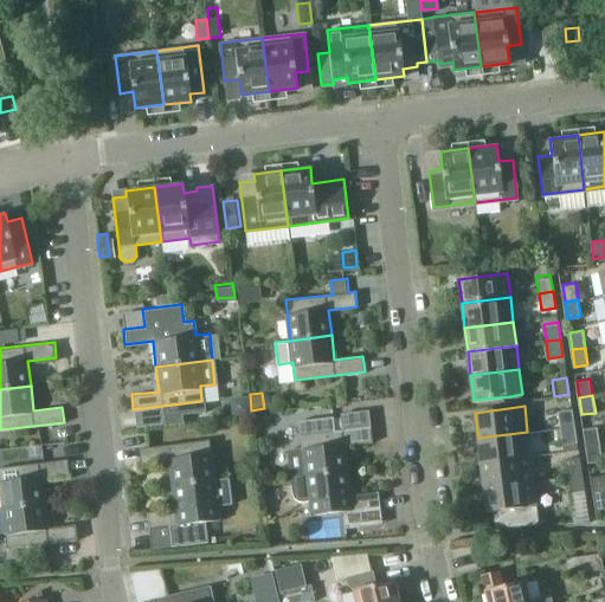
[(571,408),(557,410),(559,427),(573,425),(571,408)]
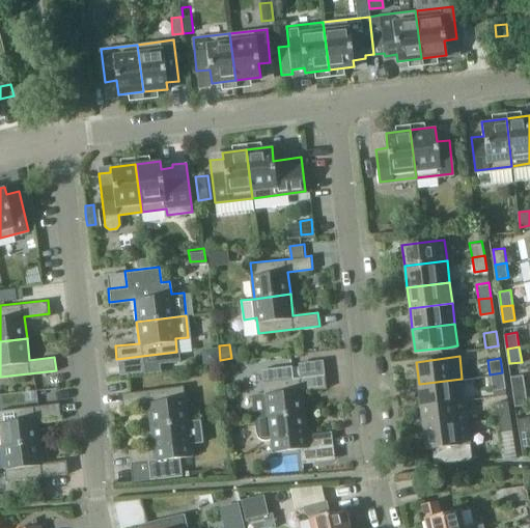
[(250,394),(253,417),(303,411),(300,389),(324,387),(323,373),(293,377),(290,365),(260,368),(263,392),(250,394)]
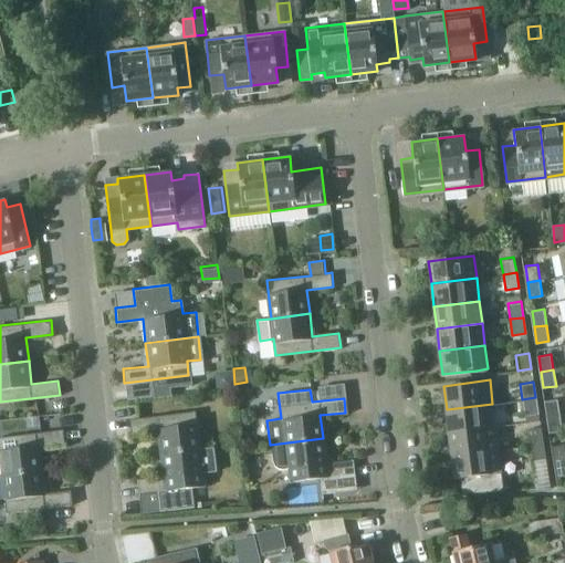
[(535,397),(522,399),(524,415),(537,413),(535,397)]
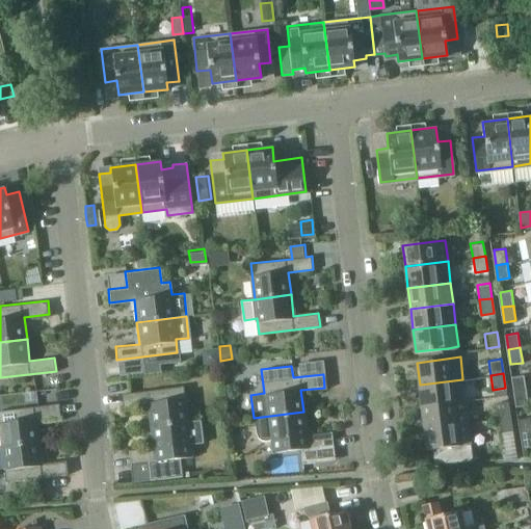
[(515,392),(527,390),(525,375),(513,377),(515,392)]
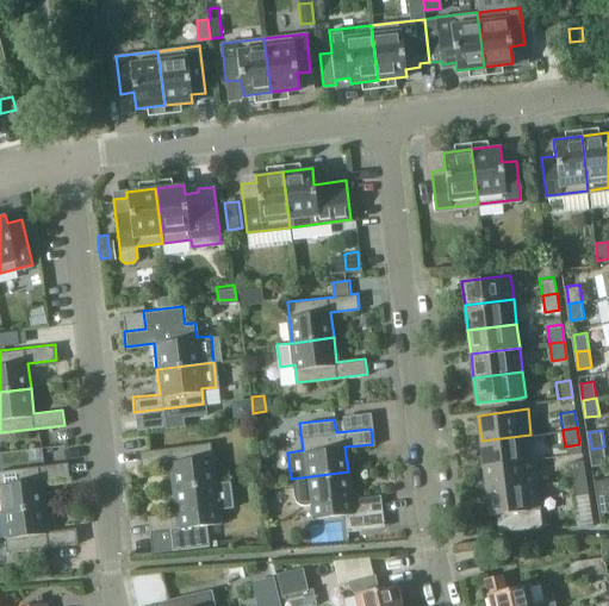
[(484,463),(534,457),(530,435),(482,441),(484,463)]
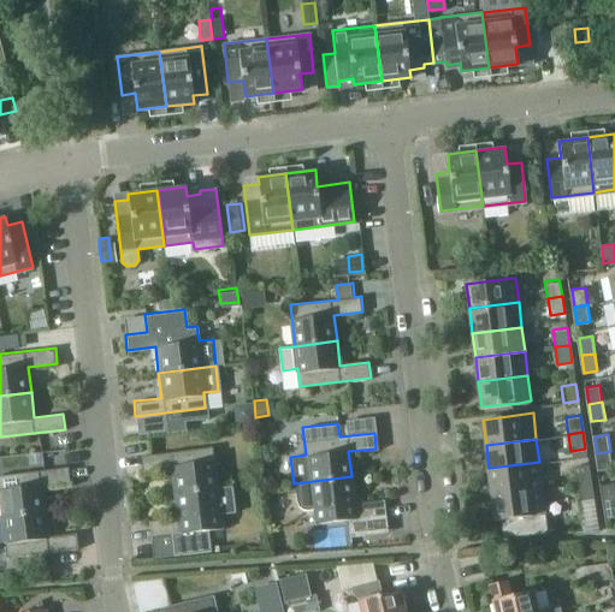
[(211,446),(140,455),(142,470),(170,467),(173,491),(216,486),(211,446)]
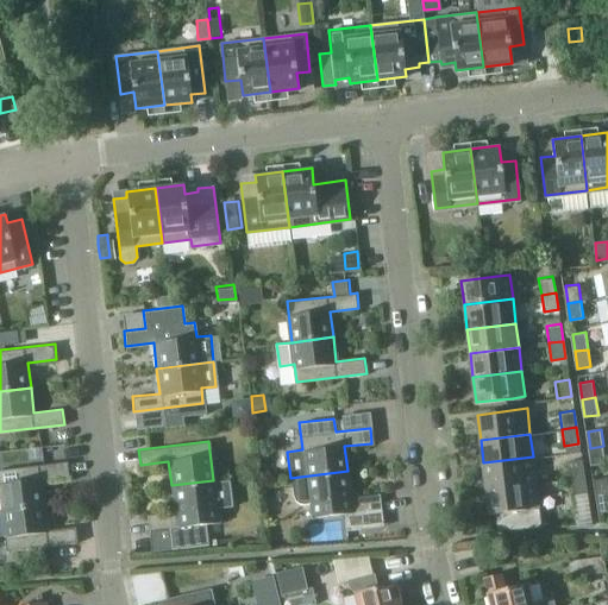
[(593,465),(606,464),(603,446),(590,448),(593,465)]
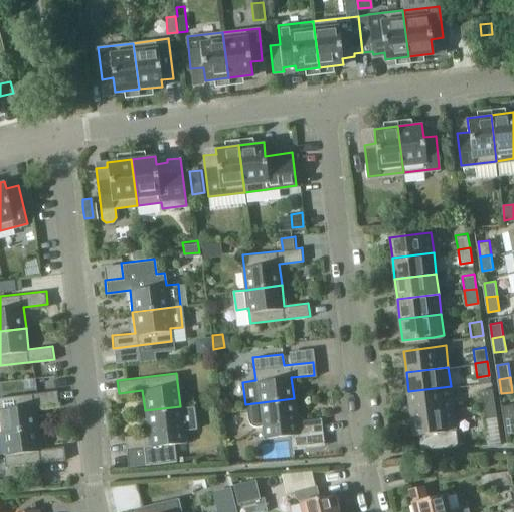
[(451,387),(451,386),(408,391),(411,412),(455,407),(453,387),(451,387)]
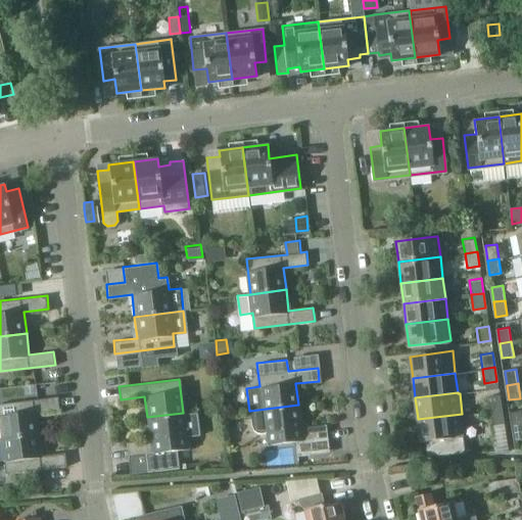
[(499,393),(486,395),(488,410),(501,409),(499,393)]
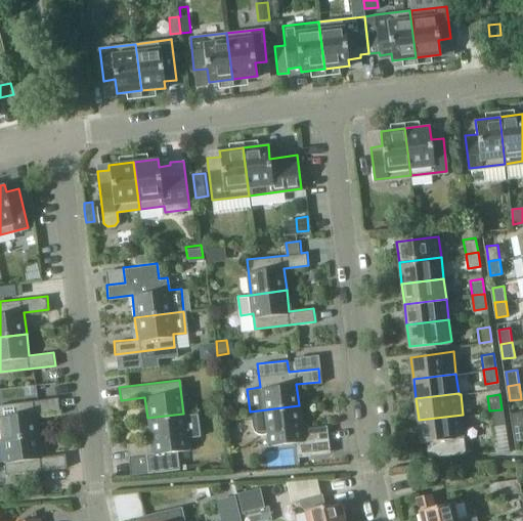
[(3,439),(39,434),(37,413),(60,409),(58,397),(0,404),(0,414),(3,439)]
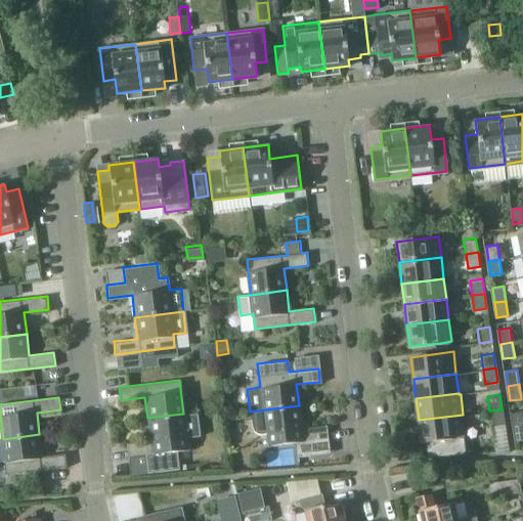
[(302,427),(299,405),(250,411),(252,426),(253,430),(257,432),(261,433),(265,433),(266,444),(296,441),(297,457),(310,454),(308,440),(328,438),(325,425),(302,427)]
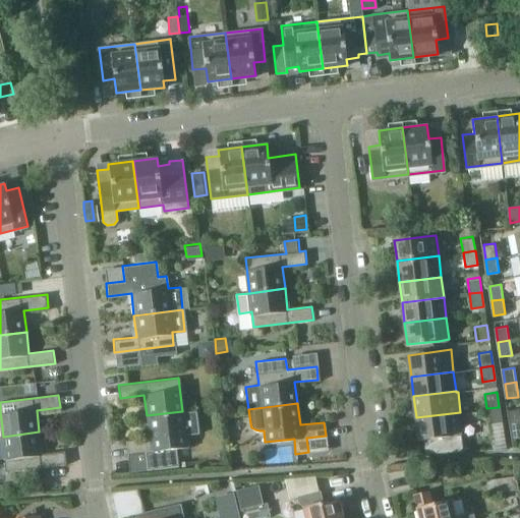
[(499,407),(486,408),(488,422),(501,421),(499,407)]
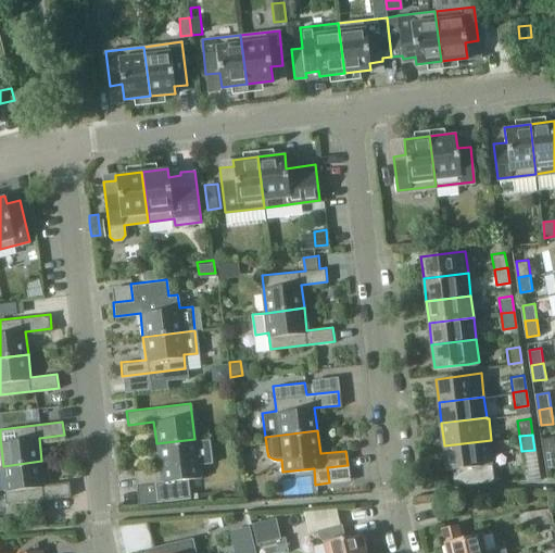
[(544,452),(554,450),(554,436),(542,438),(544,452)]
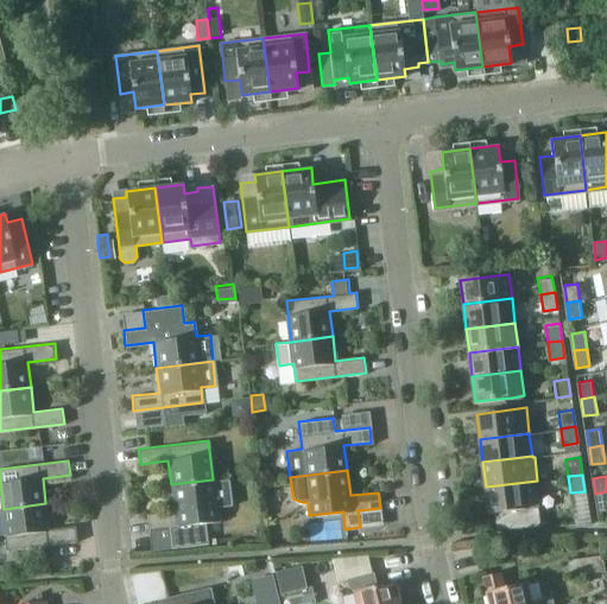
[(175,509),(146,513),(149,528),(169,526),(171,546),(208,541),(206,521),(219,520),(217,504),(232,503),(228,477),(213,479),(171,484),(175,509)]
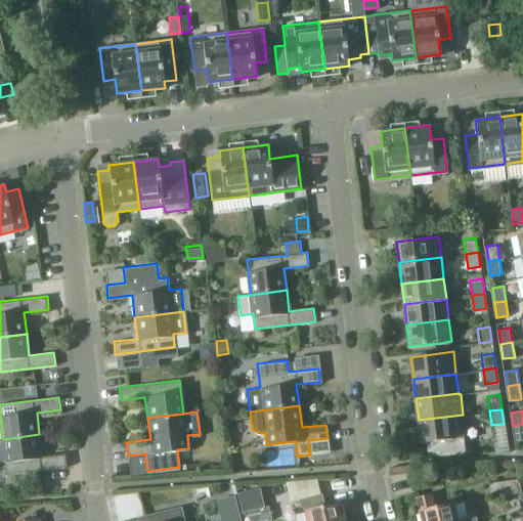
[(466,453),(465,436),(466,436),(463,415),(419,420),(422,441),(426,441),(428,456),(466,453)]
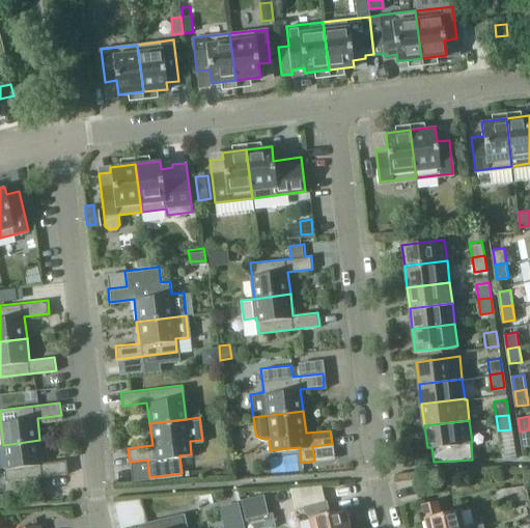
[(522,446),(529,444),(529,429),(520,432),(522,446)]
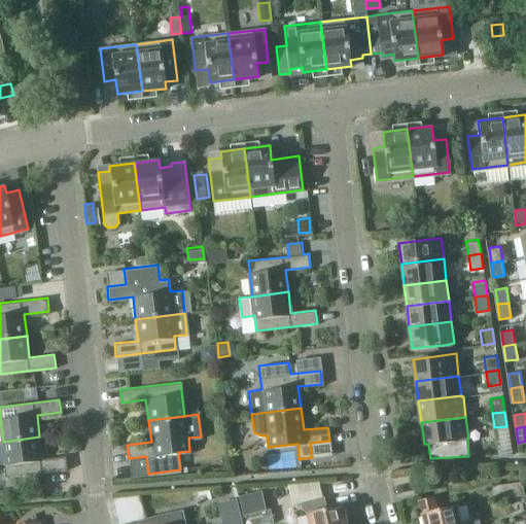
[(42,458),(39,437),(3,442),(7,477),(68,469),(66,455),(42,458)]
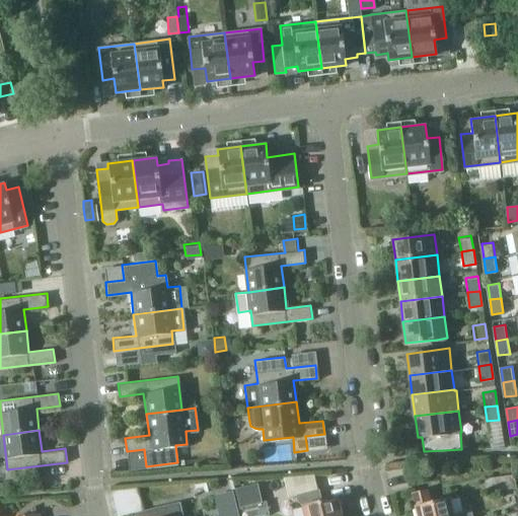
[(488,489),(516,486),(514,472),(486,476),(488,489)]
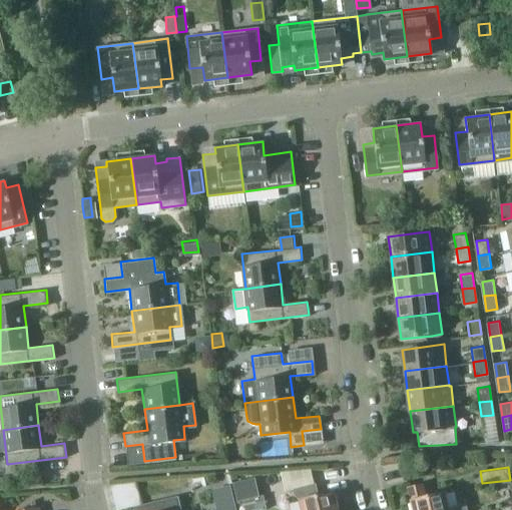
[(40,474),(27,476),(28,487),(41,485),(40,474)]
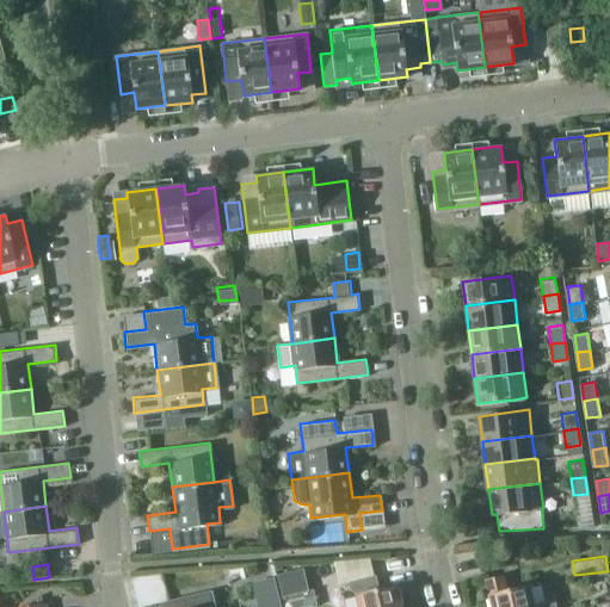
[(283,594),(309,588),(306,567),(278,573),(283,594)]
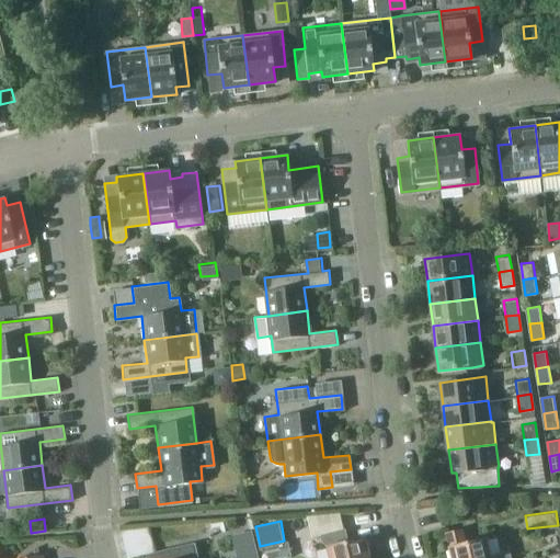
[(465,541),(461,527),(446,531),(452,557),(511,557),(509,548),(494,551),(491,535),(483,537),(465,541)]
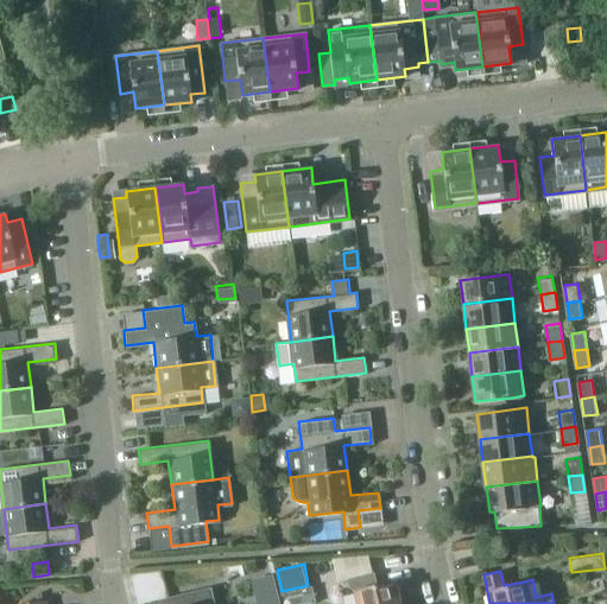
[(359,603),(397,603),(392,583),(379,586),(375,573),(351,579),(355,591),(359,603)]
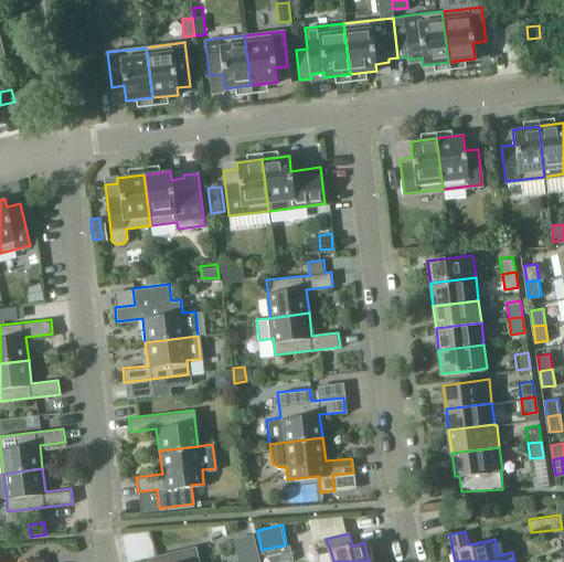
[(258,561),(253,536),(241,538),(246,561),(258,561)]
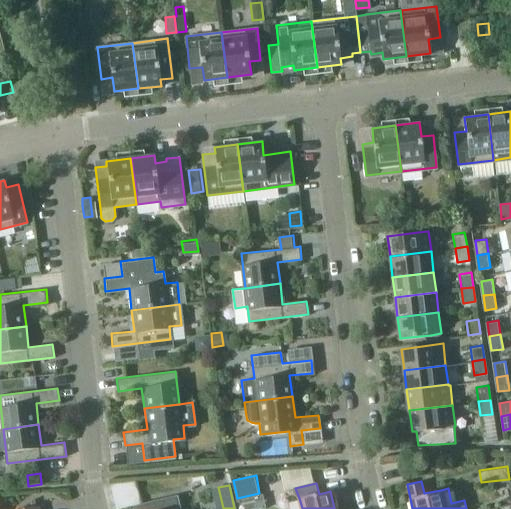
[(237,508),(253,508),(267,506),(264,492),(259,493),(237,498),(235,499),(237,508)]
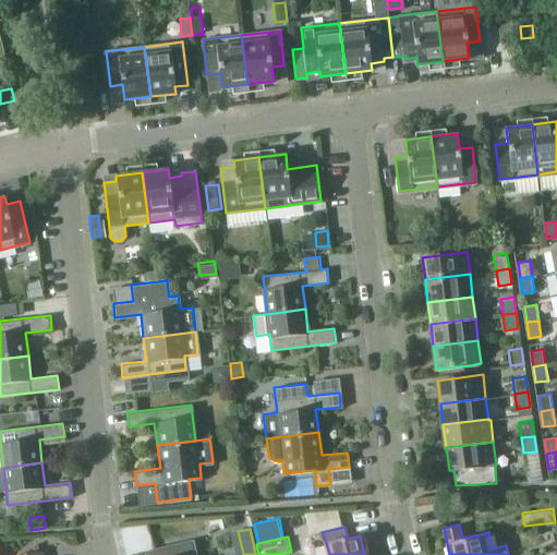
[(196,554),(193,541),(148,551),(149,554),(196,554)]
